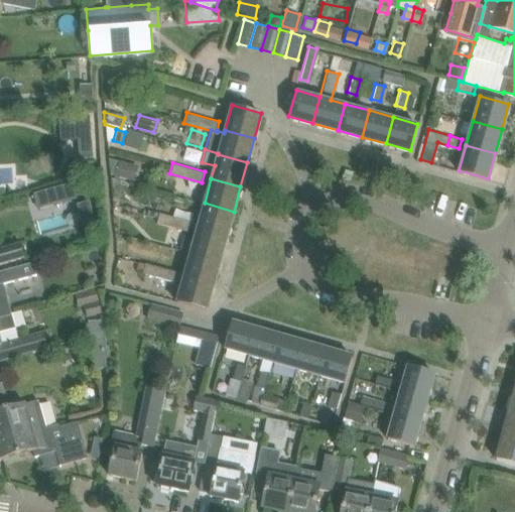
[(72,181),(33,192),(37,207),(77,197),(72,181)]
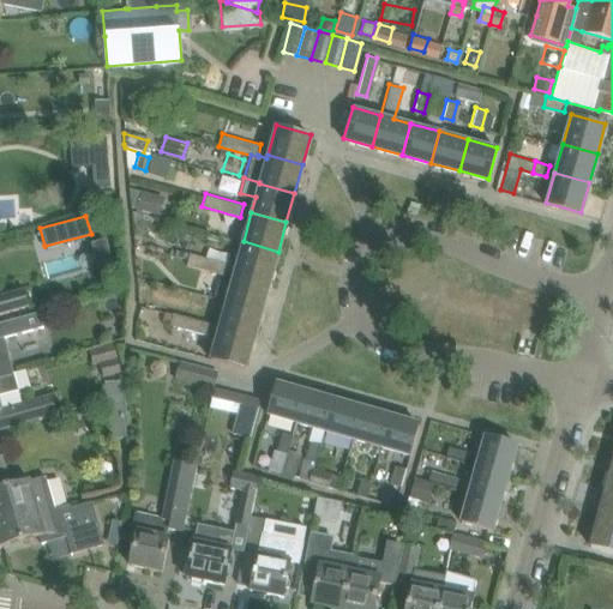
[(193,249),(211,251),(212,235),(193,234),(193,249)]
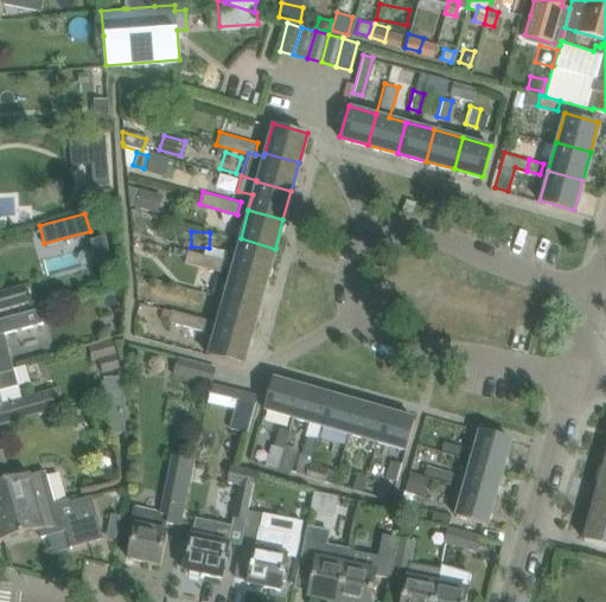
[(104,234),(89,237),(96,263),(112,260),(104,234)]
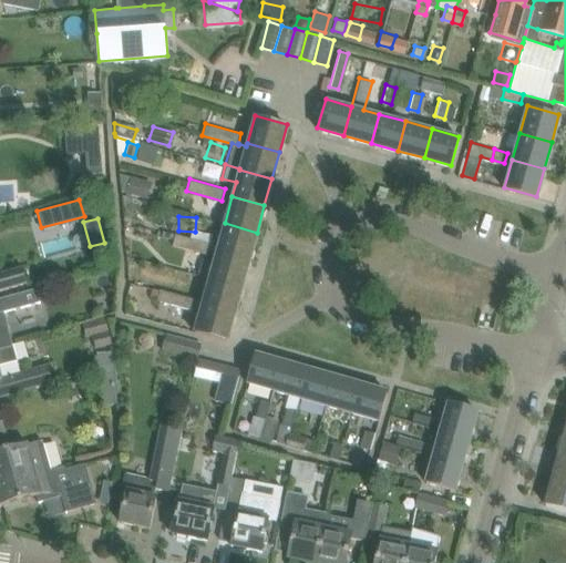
[(257,233),(225,223),(217,251),(249,259),(257,233)]
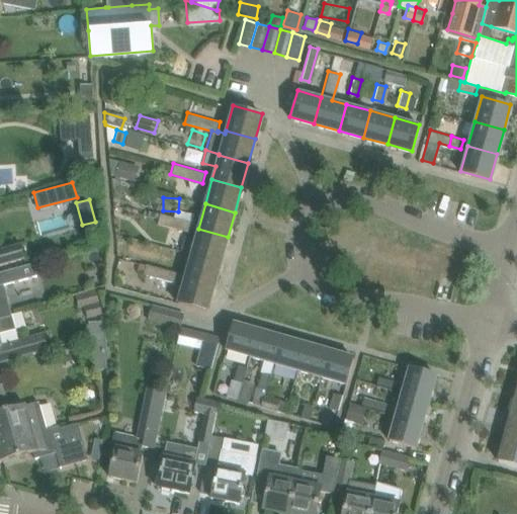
[(160,212),(157,223),(189,232),(192,222),(160,212)]
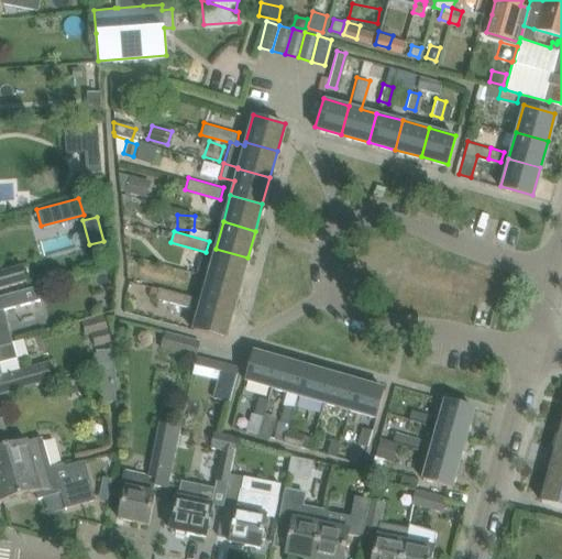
[(240,284),(248,258),(216,249),(208,275),(240,284)]
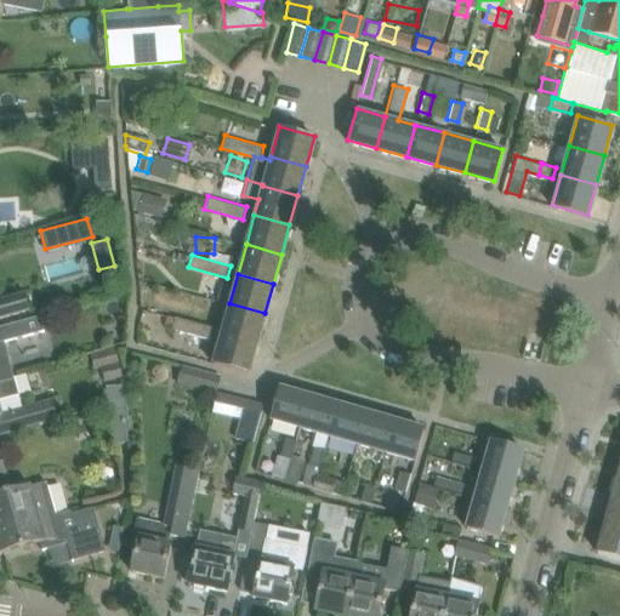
[(0,315),(30,307),(26,290),(0,297),(0,315)]
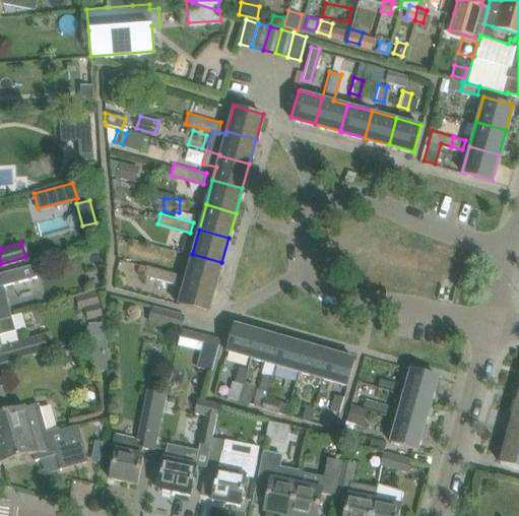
[(214,286),(221,262),(192,254),(185,278),(214,286)]
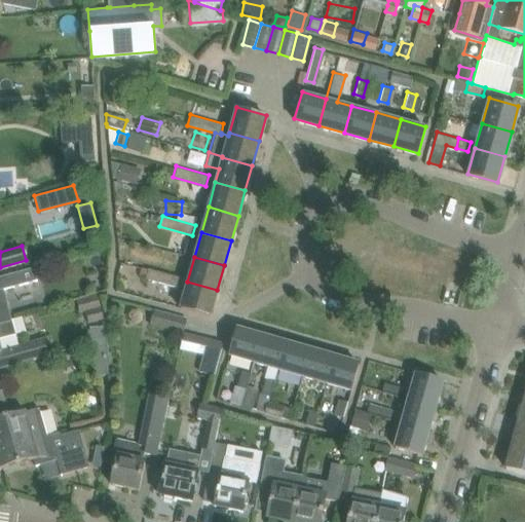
[(33,264),(0,273),(0,288),(22,283),(36,278),(33,264)]
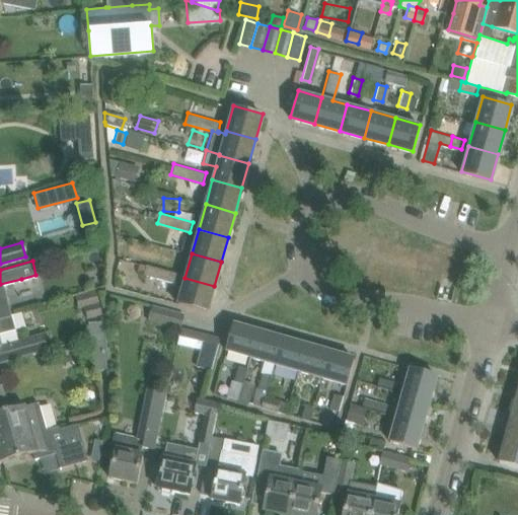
[(139,263),(137,271),(143,272),(143,274),(175,283),(178,273),(145,264),(139,263)]
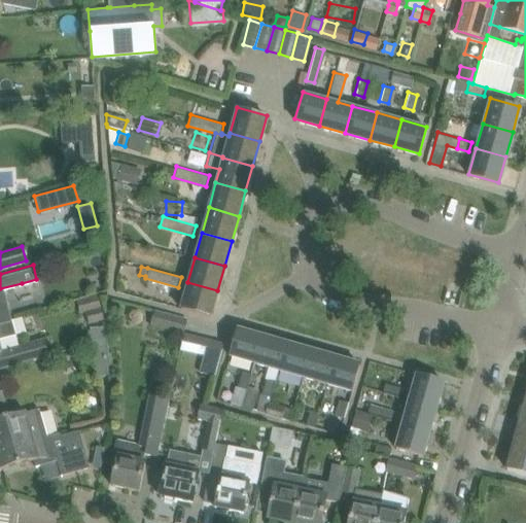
[(103,280),(89,283),(93,302),(107,299),(103,280)]
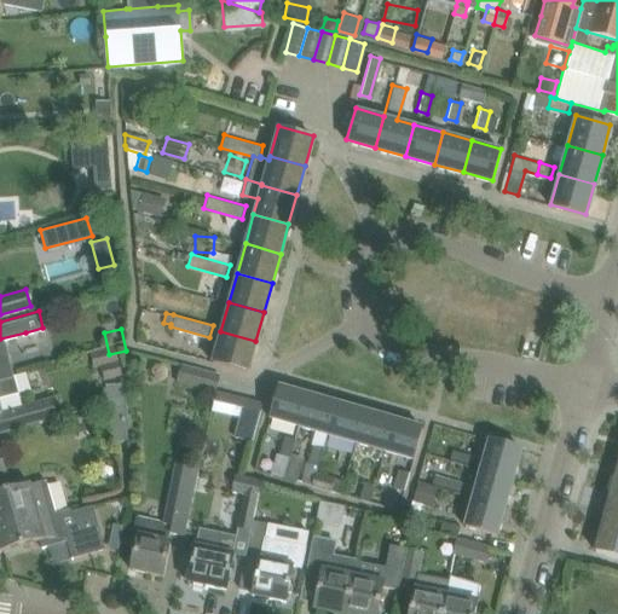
[(247,370),(255,341),(220,331),(212,360),(247,370)]
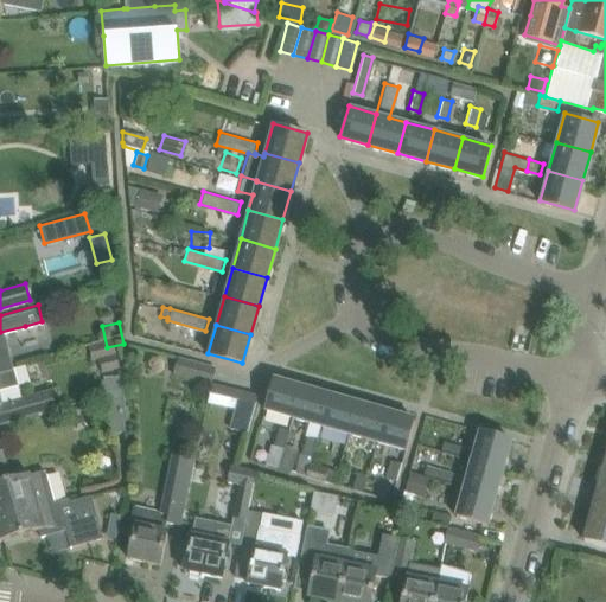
[(0,371),(13,367),(6,344),(0,345),(0,371)]
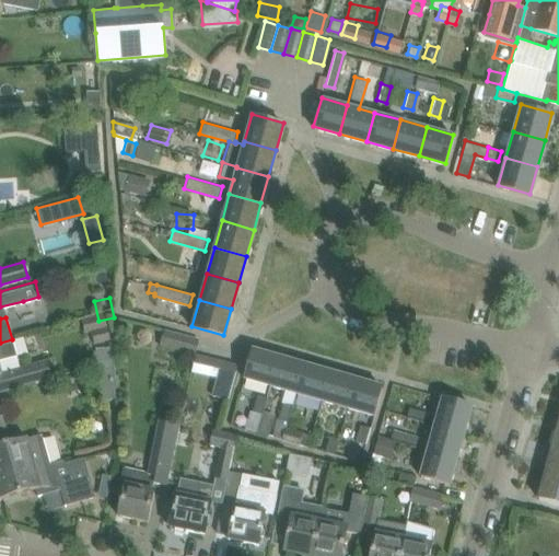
[(194,352),(198,337),(164,328),(160,343),(194,352)]
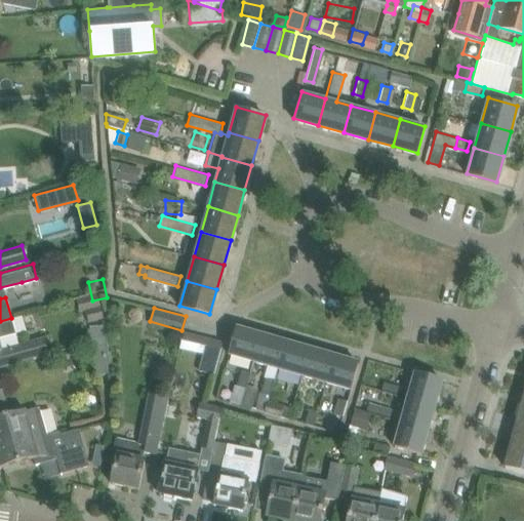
[(0,334),(14,331),(11,318),(0,321),(0,365),(47,352),(44,335),(8,346),(7,345),(0,348),(0,334)]
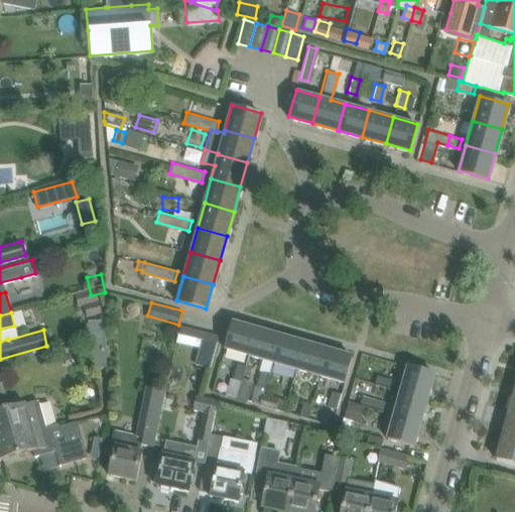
[(104,317),(88,318),(91,365),(107,364),(104,317)]
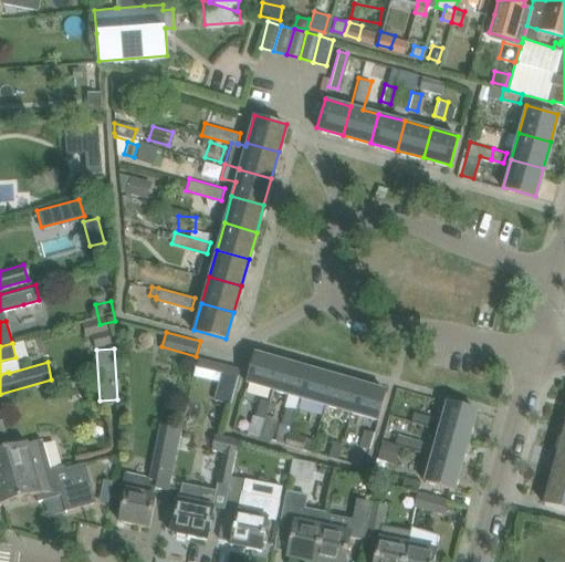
[(273,388),(281,360),(254,352),(246,381),(273,388)]
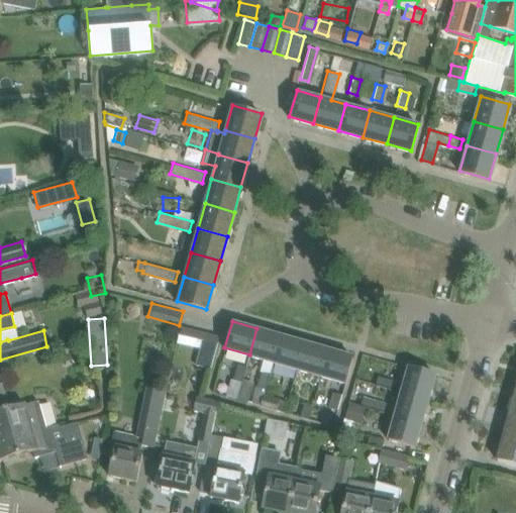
[(180,325),(178,332),(202,338),(196,363),(211,367),(219,335),(180,325)]
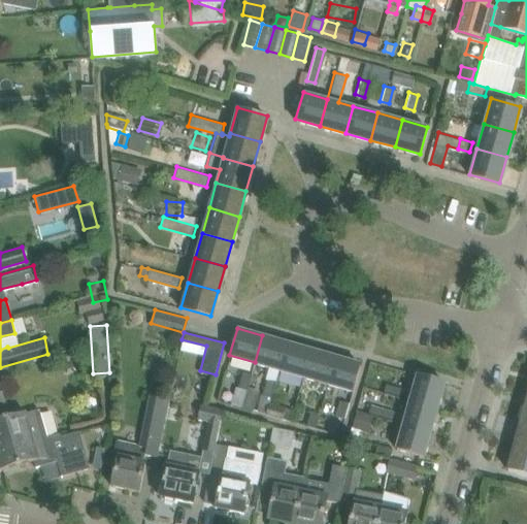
[(280,369),(288,342),(262,335),(255,362),(266,365),(263,378),(265,378),(256,408),(265,411),(274,380),(277,368),(280,369)]
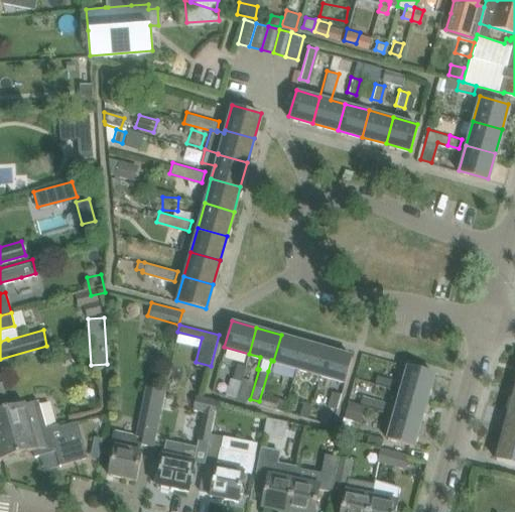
[(298,368),(305,342),(281,335),(273,361),(298,368)]
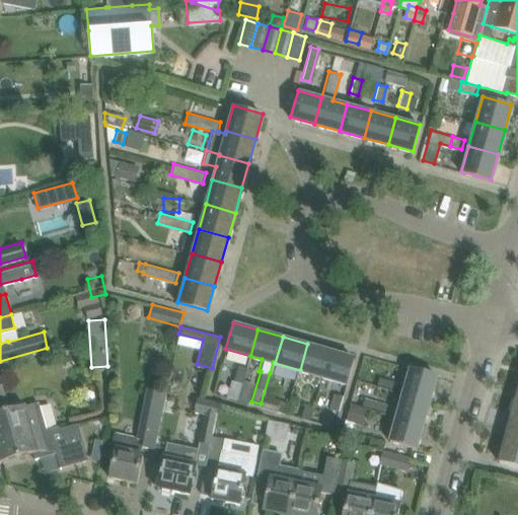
[(325,377),(333,351),(307,344),(300,370),(325,377)]
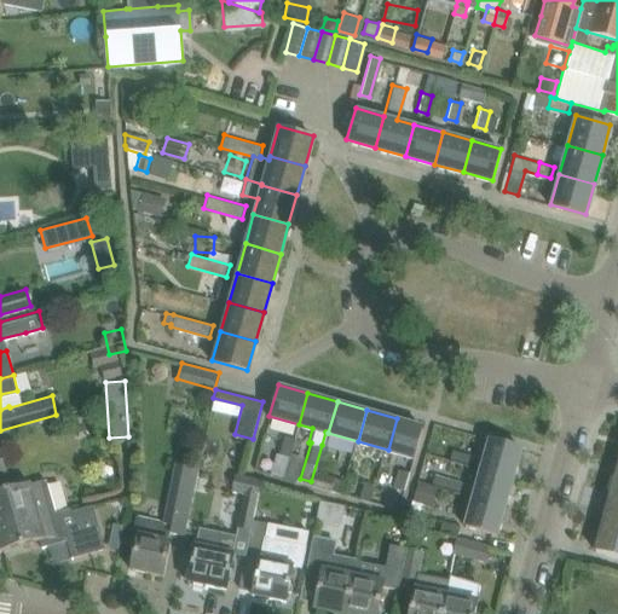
[(413,457),(422,426),(397,418),(388,450),(413,457)]
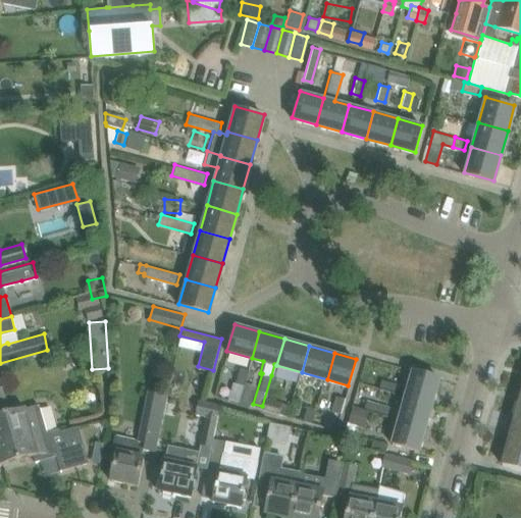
[(248,369),(238,366),(233,381),(244,384),(248,369)]
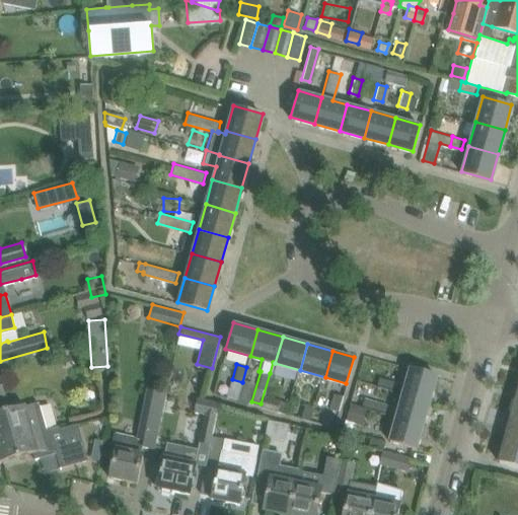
[(429,398),(436,374),(410,366),(402,390),(429,398)]
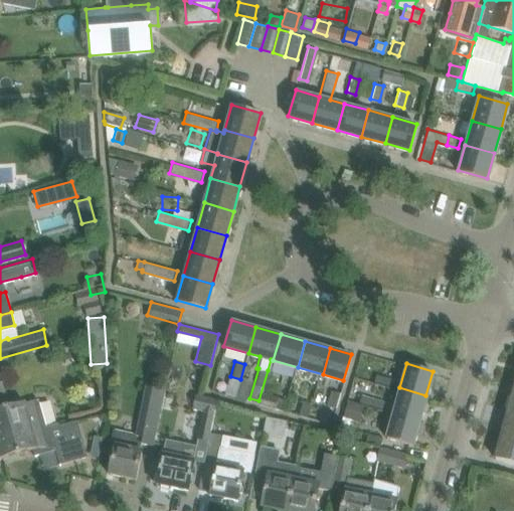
[(375,371),(372,381),(387,385),(390,375),(375,371)]
